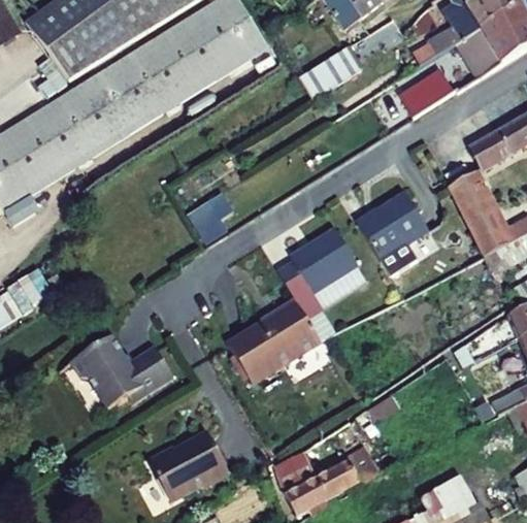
[(216,0),(0,132),(0,204),(2,207),(268,44),(240,0),(216,0)]
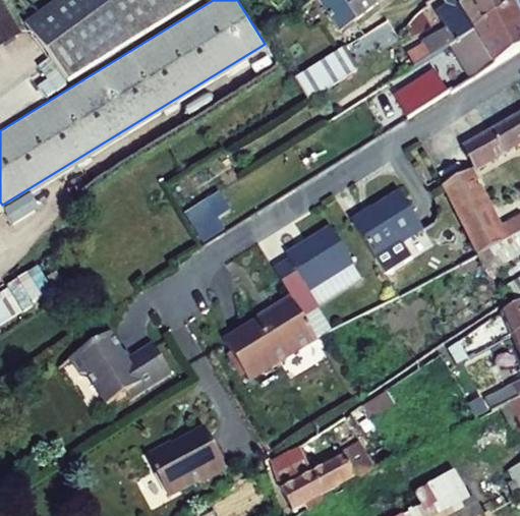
[(0,10),(14,35),(20,32),(1,0),(0,0),(0,10)]
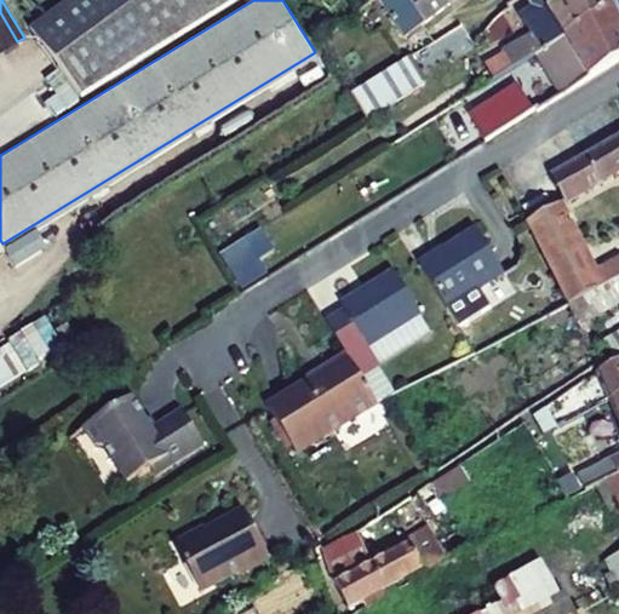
[(59,0),(28,23),(78,92),(228,0),(59,0)]
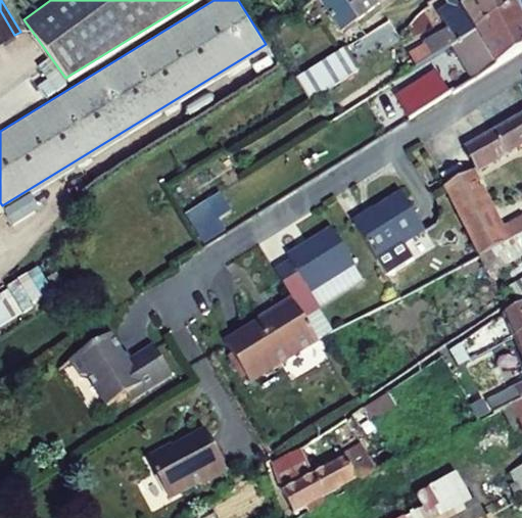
[(323,0),(335,17),(351,6),(347,0),(323,0)]
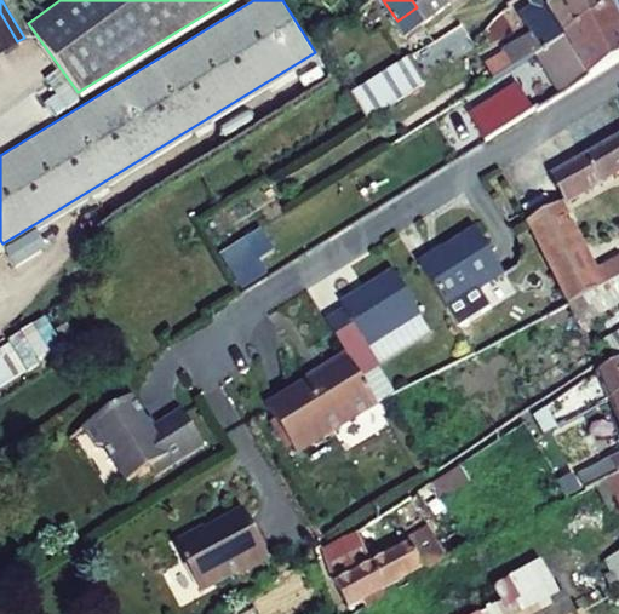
[(425,18),(448,0),(412,0),(417,7),(425,18)]
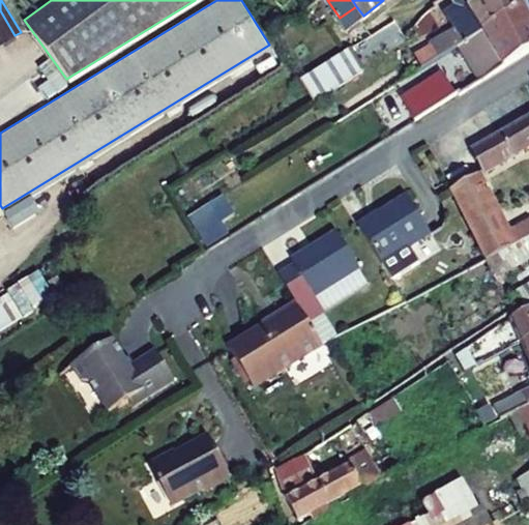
[(457,44),(525,2),(524,0),(472,0),(467,3),(463,6),(465,7),(468,5),(473,13),(453,25),(456,27),(431,41),(439,55),(457,44)]
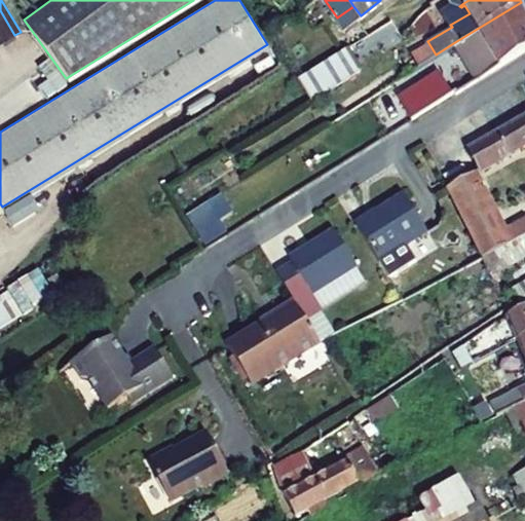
[(453,43),(462,59),(487,43),(499,62),(524,45),(524,11),(521,2),(453,43)]
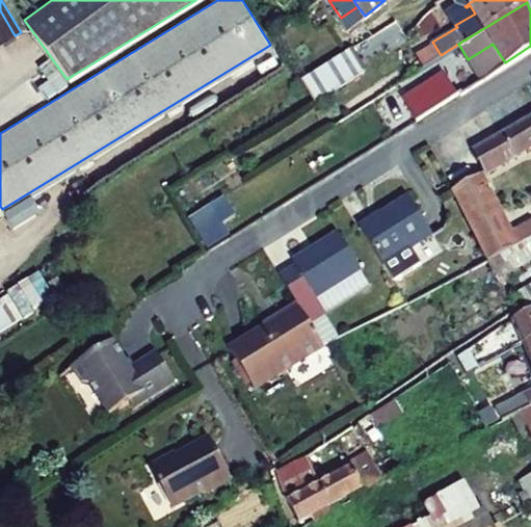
[(365,16),(357,6),(341,18),(347,28),(365,16)]
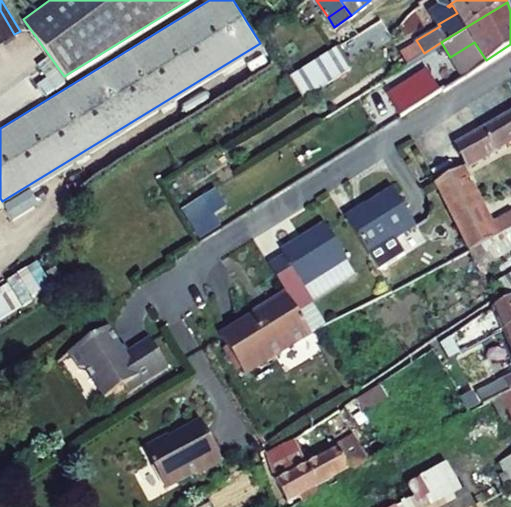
[(0,42),(14,34),(0,10),(0,42)]
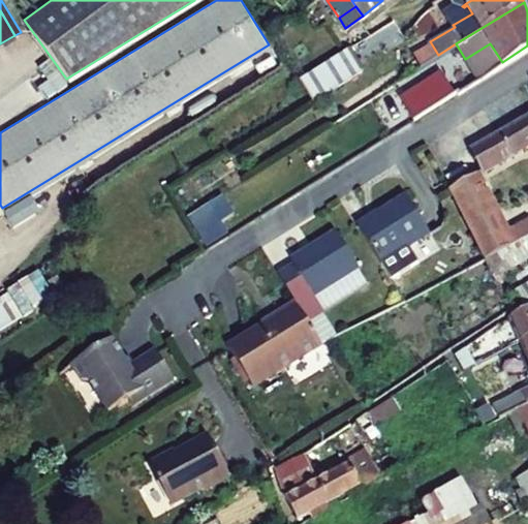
[(302,36),(290,44),(293,50),(306,41),(302,36)]
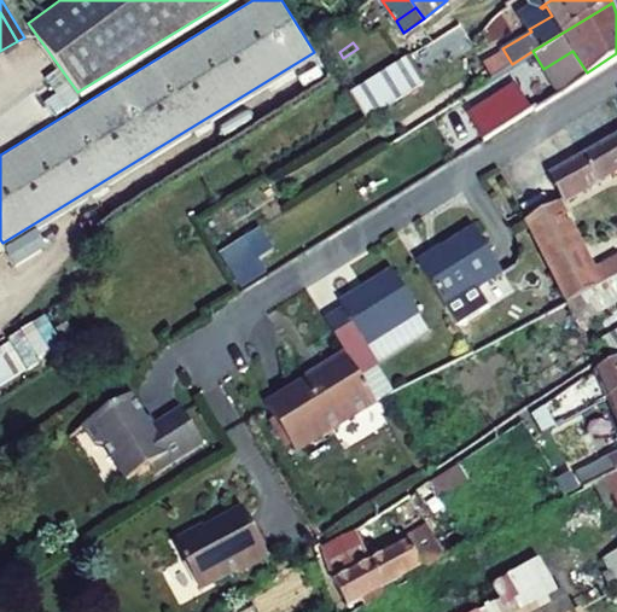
[(348,65),(362,56),(358,48),(343,58),(348,65)]
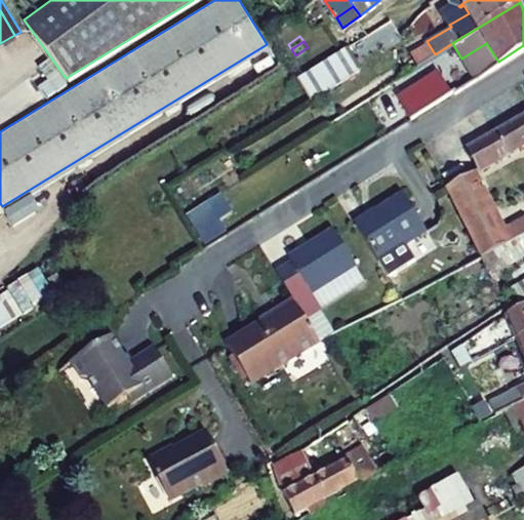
[(427,41),(409,51),(416,65),(435,54),(427,41)]
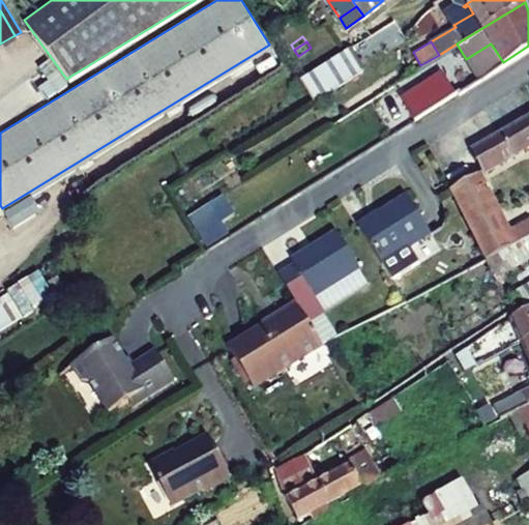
[(466,59),(478,78),(503,62),(491,44),(466,59)]
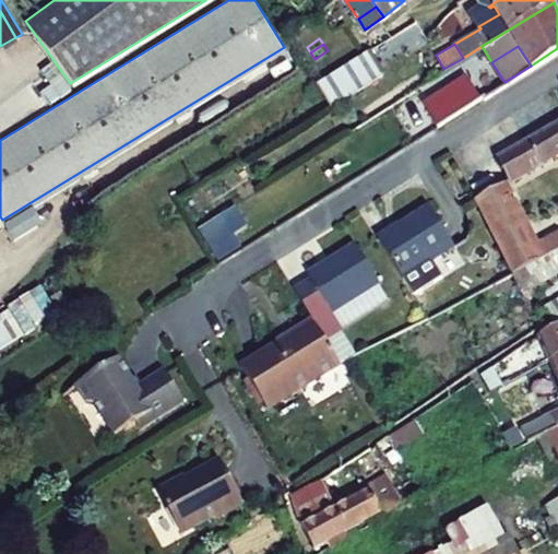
[(315,81),(330,104),(380,72),(365,49),(315,81)]
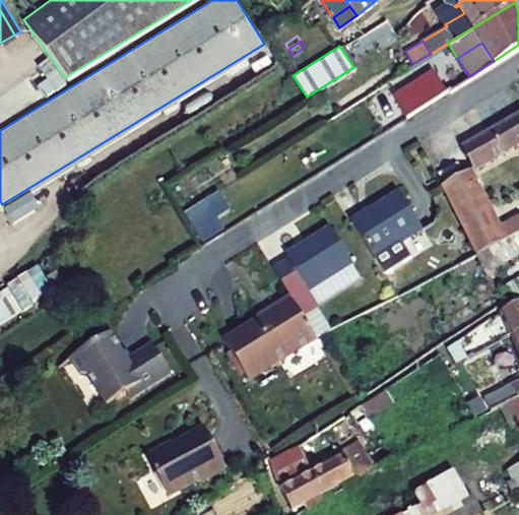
[(437,64),(392,92),(406,115),(449,87),(449,88),(452,86),(437,64)]
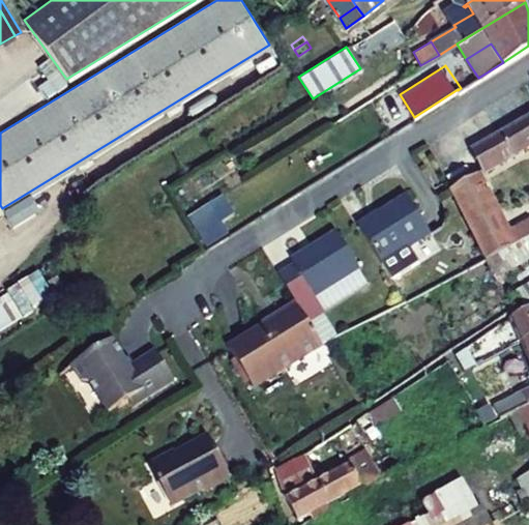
[(528,143),(528,112),(470,146),(481,170),(528,143)]
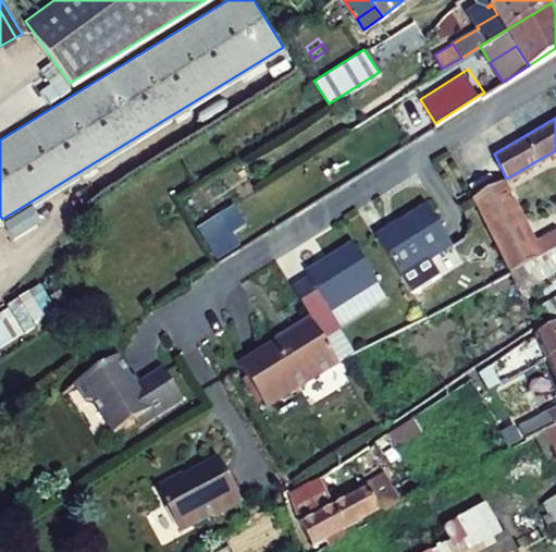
[(473,188),(477,194),(496,182),(493,176),(473,188)]
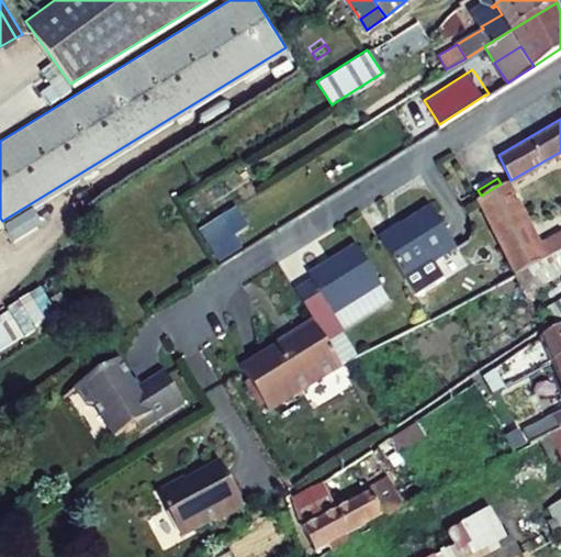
[(481,196),(477,197),(515,271),(542,257),(535,243),(504,181),(501,184),(481,196)]
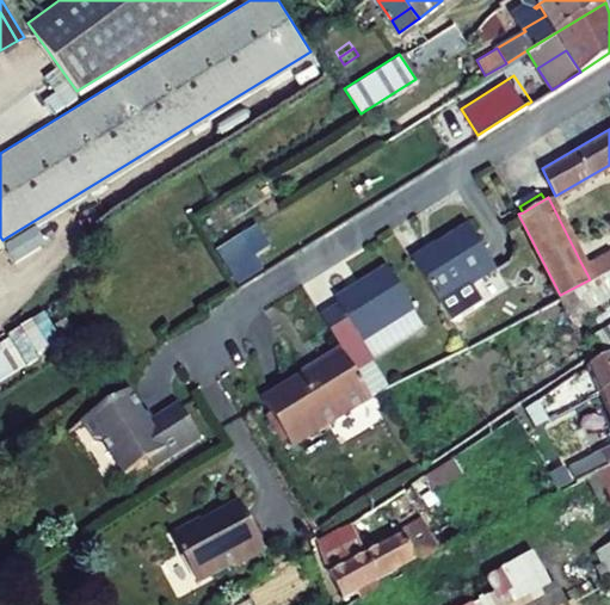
[(413,258),(439,301),(475,278),(495,265),(469,221),(412,257),(413,258)]
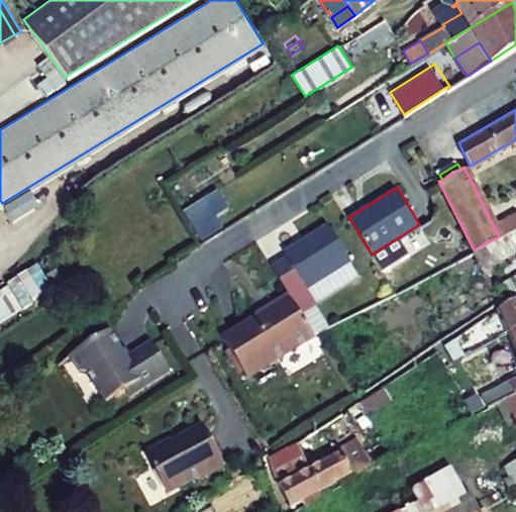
[(515,209),(492,223),(499,236),(515,226),(515,209)]
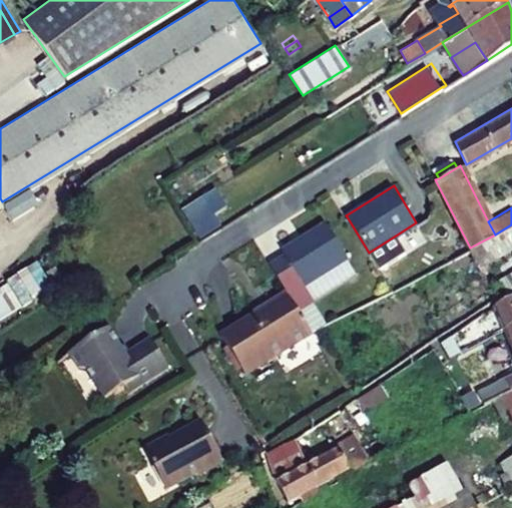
[(329,226),(325,219),(311,228),(315,234),(329,226)]
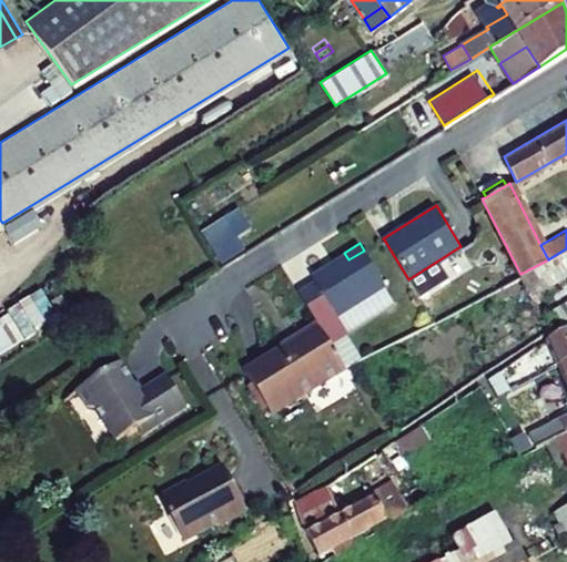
[(520,274),(519,275),(530,295),(566,274),(566,248),(548,259),(520,274)]
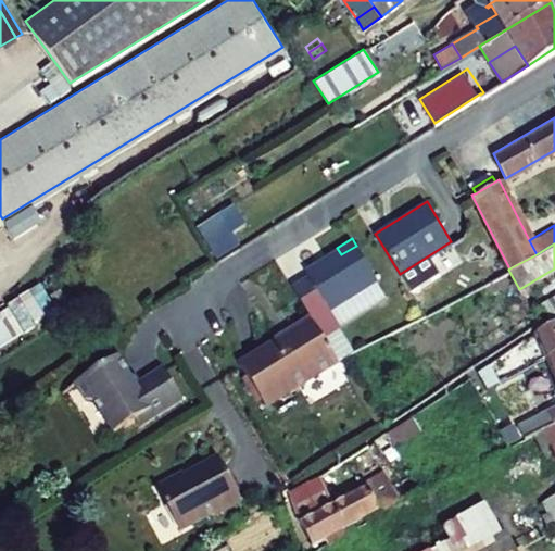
[(375,278),(376,277),(356,246),(341,254),(337,248),(304,268),(307,274),(291,284),(310,315),(322,334),(337,324),(327,308),(375,278)]
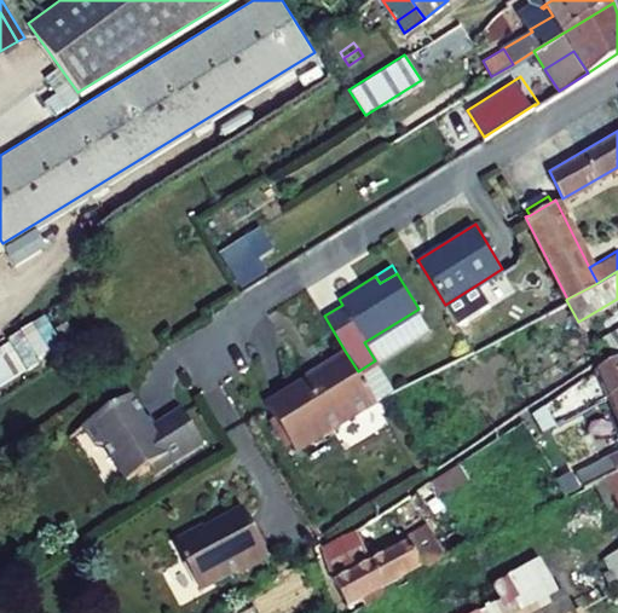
[(456,322),(486,302),(490,295),(481,282),(445,305),(456,322)]
